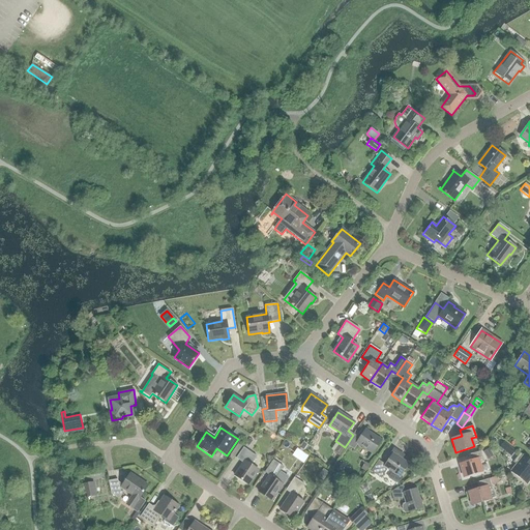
[(248,437),(236,429),(233,433),(245,441),(248,437)]
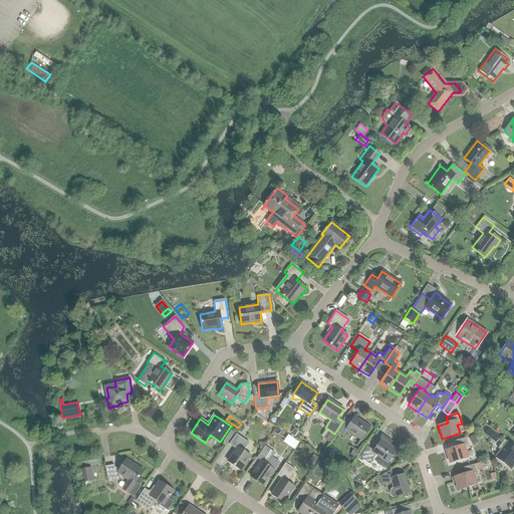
[(348,425),(343,422),(336,432),(342,436),(346,431),(360,440),(369,427),(353,417),(348,425)]
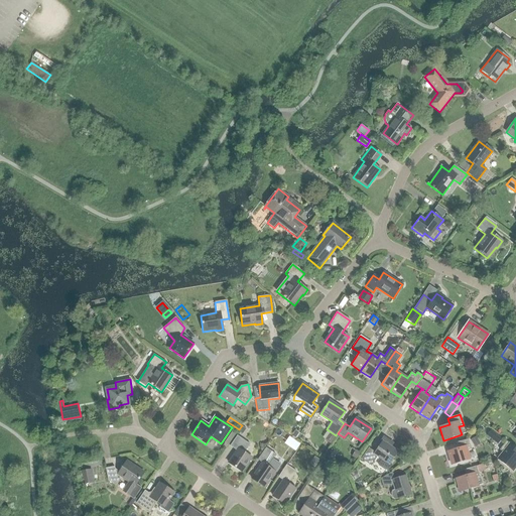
[(497,444),(501,439),(491,430),(486,435),(497,444)]
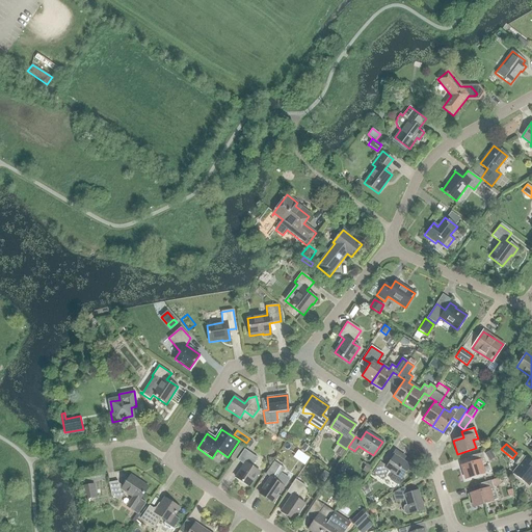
[(287,445),(284,451),(289,454),(292,448),(287,445)]
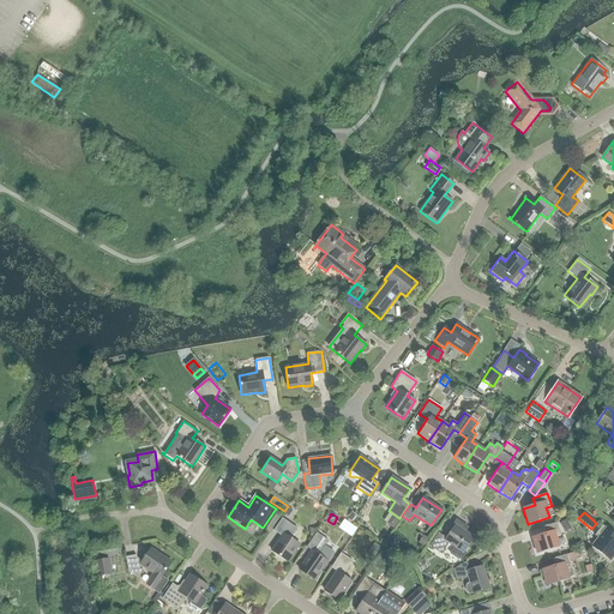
[(391,516),(386,524),(393,528),(398,521),(391,516)]
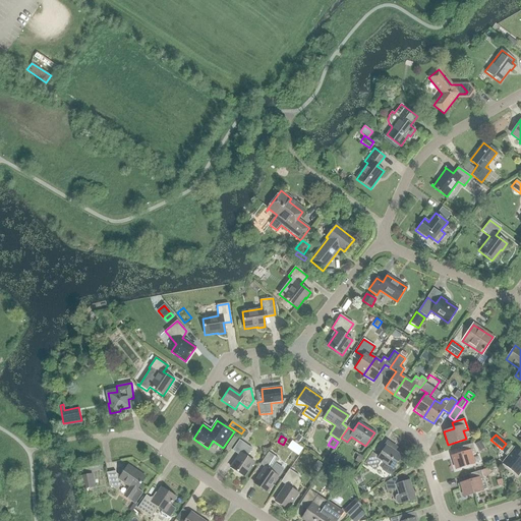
[(243,476),(253,462),(246,457),(252,449),(239,440),(232,451),(238,455),(230,467),(243,476)]
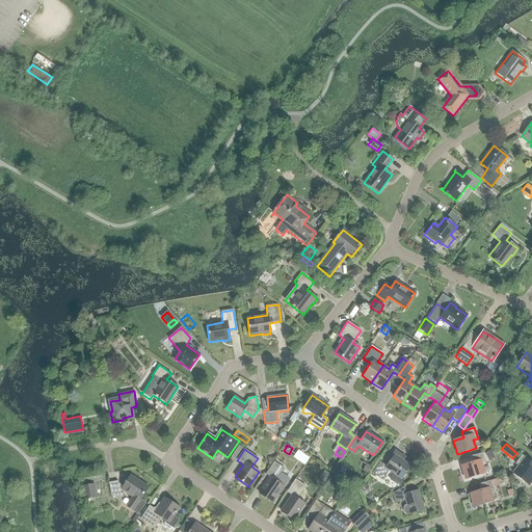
[(297,450),(293,457),(304,466),(309,458),(297,450)]
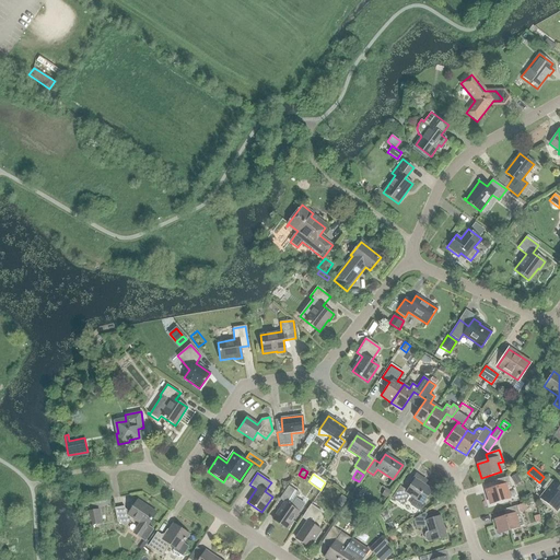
[(407,491),(399,486),(392,499),(403,505),(409,496),(415,499),(410,505),(418,510),(424,505),(423,503),(432,490),(420,482),(423,479),(416,475),(413,478),(415,479),(407,491)]
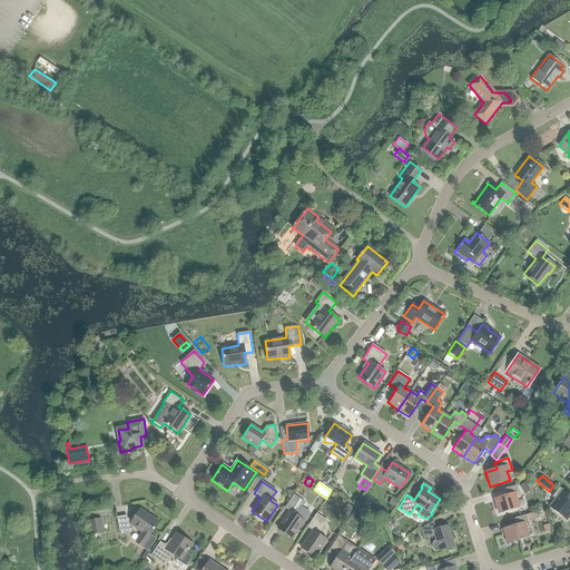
[(526,483),(519,487),(523,494),(530,491),(526,483)]
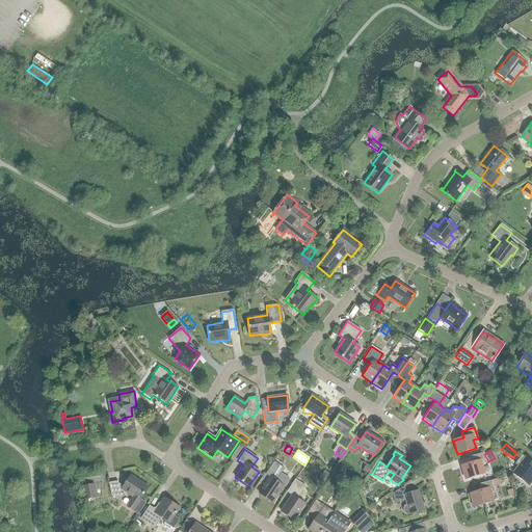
[(472,462),(461,466),(466,479),(483,474),(481,466),(485,463),(482,453),(470,456),(472,462)]
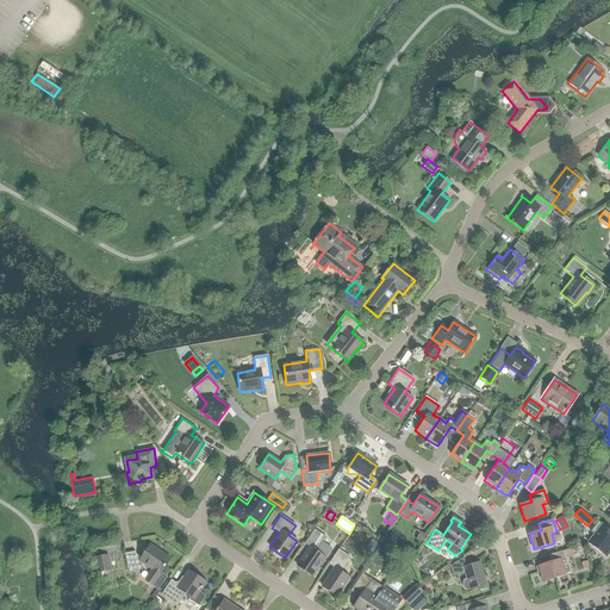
[(587,543),(605,556),(609,549),(609,540),(605,536),(609,530),(598,521),(590,531),(595,535),(587,543)]
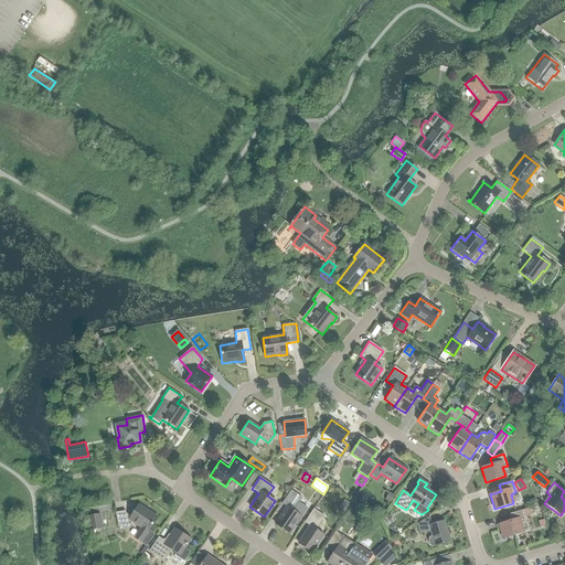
[(287,508),(275,524),(288,533),(300,516),(300,518),(307,509),(298,502),(301,498),(290,490),(281,503),(287,508)]
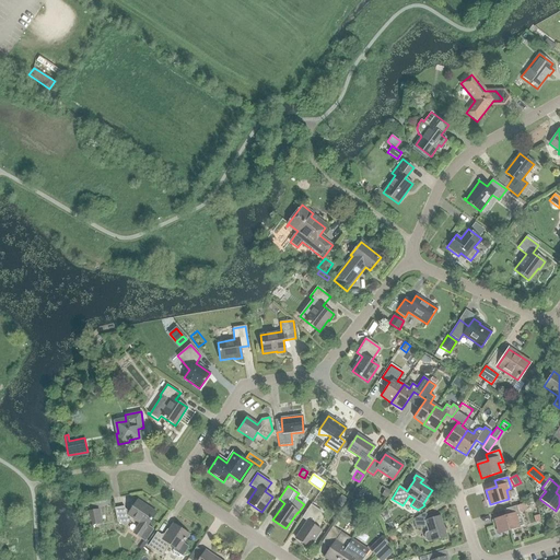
[(385,489),(382,497),(387,500),(392,492),(385,489)]
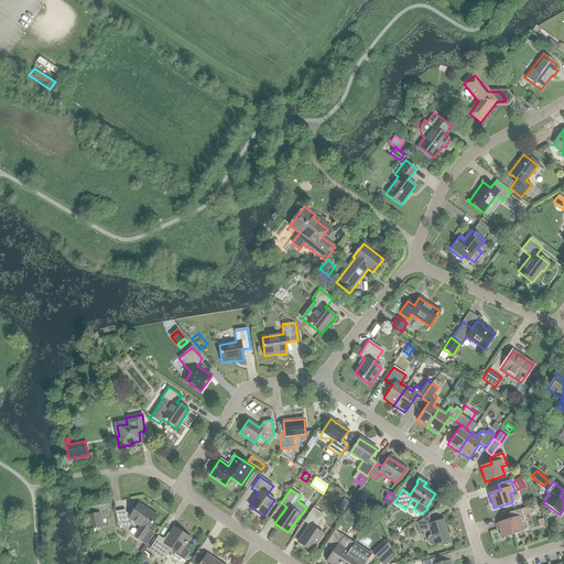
[(132,521),(141,528),(134,537),(147,544),(154,533),(149,530),(156,517),(138,505),(130,517),(126,512),(125,510),(116,512),(118,525),(126,531),(132,521)]
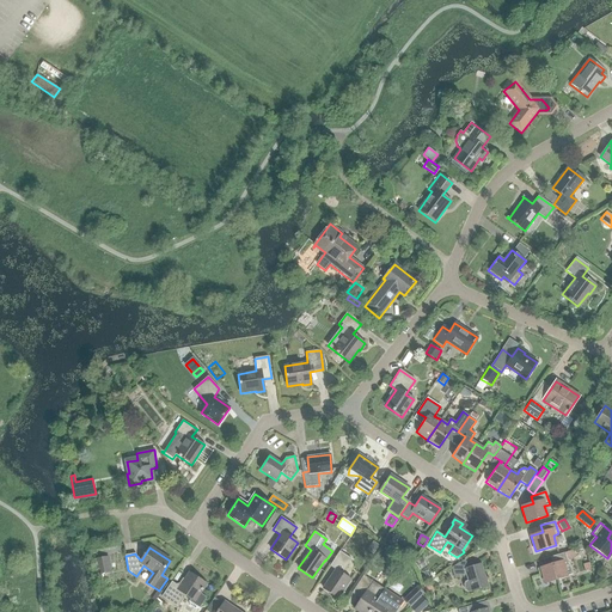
[(335,570),(323,588),(337,599),(350,580),(342,574),(352,560),(340,551),(330,567),(335,570)]
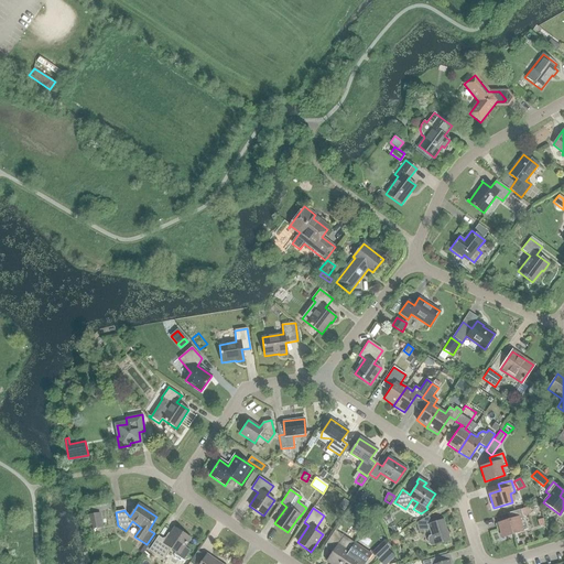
[(509,520),(498,523),(502,538),(527,530),(524,521),(523,521),(520,510),(507,513),(509,520)]
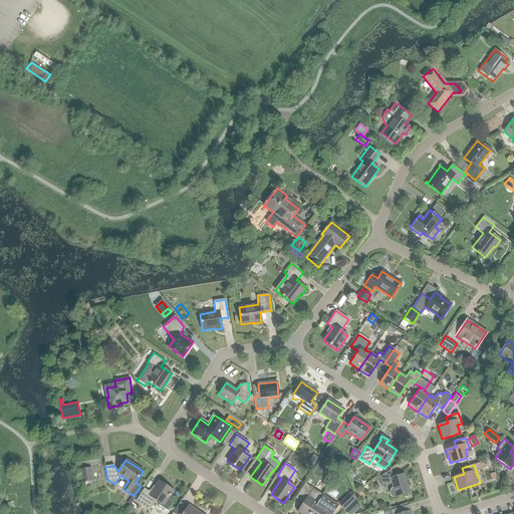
[(79,470),(82,483),(93,481),(90,468),(79,470)]
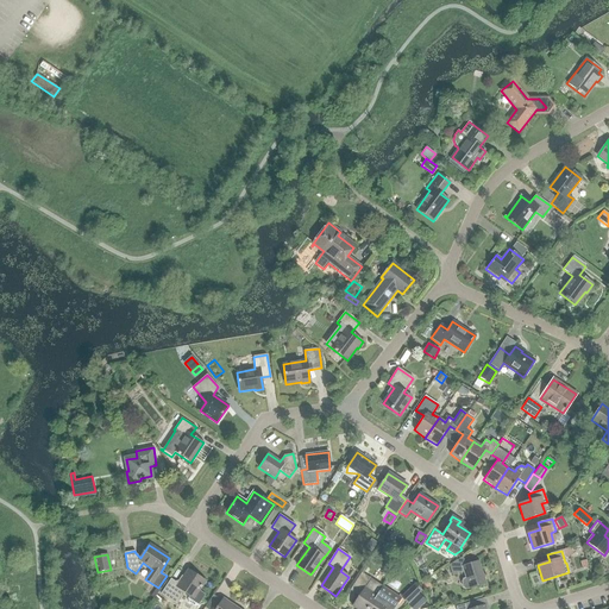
[(425,564),(420,557),(413,562),(418,567),(425,564)]
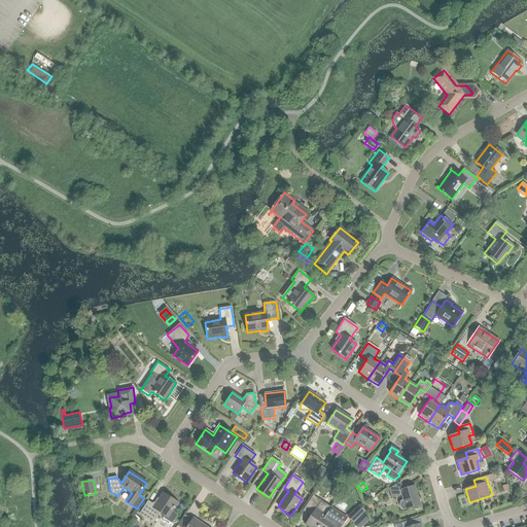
[(402,500),(400,501),(399,503),(400,508),(403,511),(420,504),(414,486),(403,489),(402,487),(399,482),(388,489),(391,498),(400,495),(402,500)]
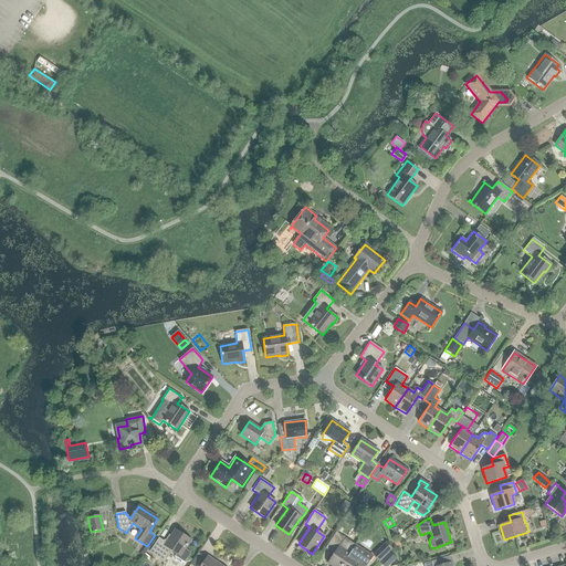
[(185,549),(190,541),(175,530),(166,543),(158,538),(149,552),(164,562),(171,551),(176,554),(175,556),(175,561),(179,564),(184,563),(190,553),(185,549)]
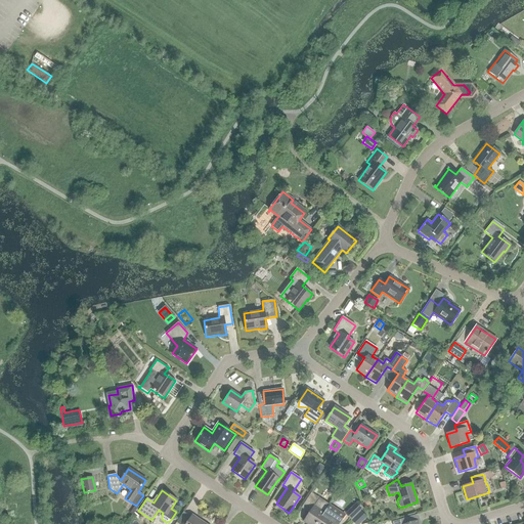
[(311,492),(301,508),(309,513),(303,522),(306,523),(315,523),(329,505),(317,497),(311,492)]
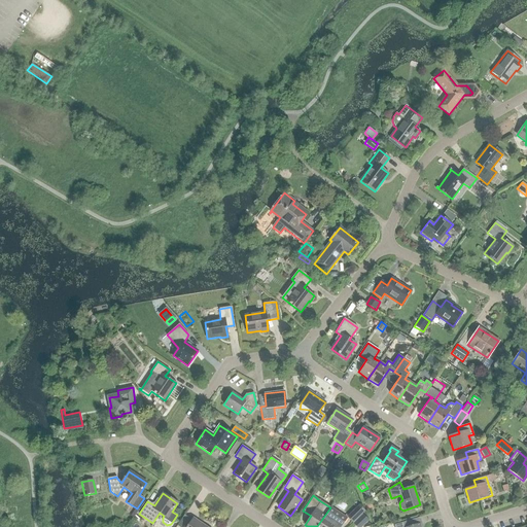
[(351,513),(357,519),(364,512),(359,505),(351,513)]
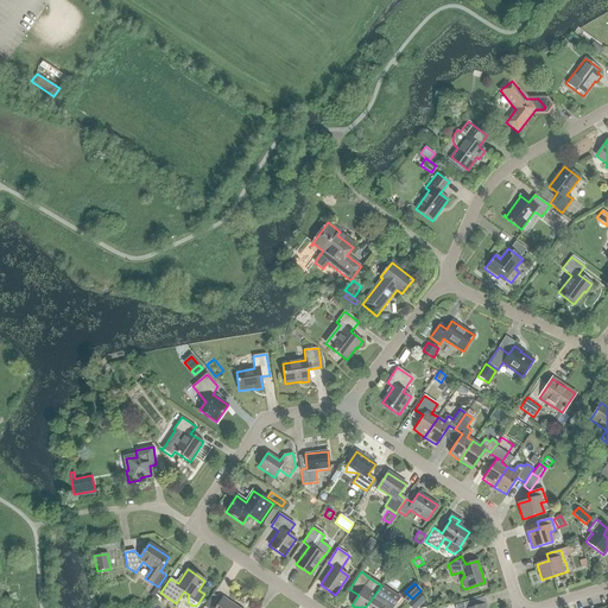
[(381,586),(366,607),(392,607),(399,597),(392,593),(381,586)]
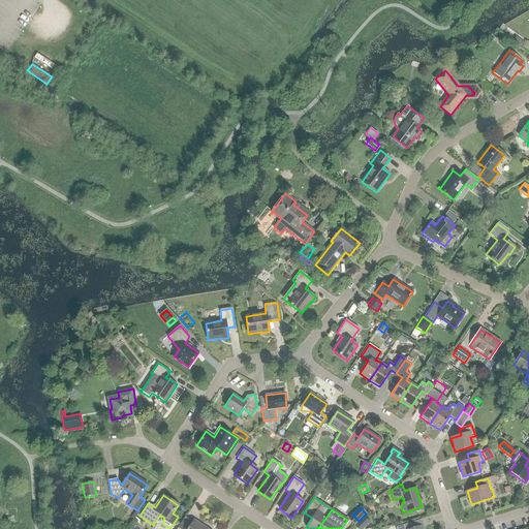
[(361,520),(353,526),(355,528),(361,528),(366,525),(369,522),(365,516),(361,520)]
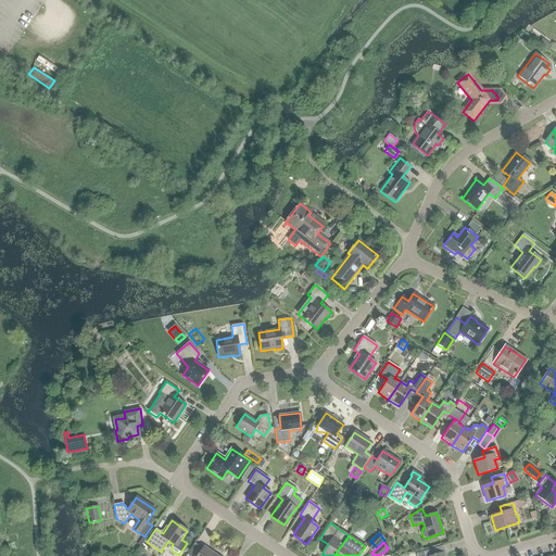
[(194,543),(186,555),(216,555),(203,547),(202,548),(194,543)]
